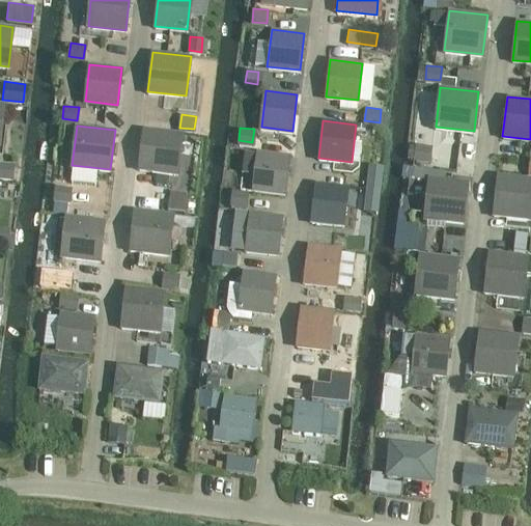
[(143,129),(139,168),(177,172),(182,133),(143,129)]
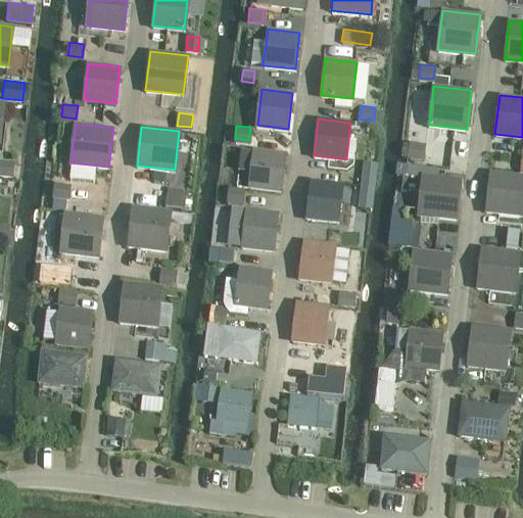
[(410,141),(408,154),(423,156),(424,143),(410,141)]
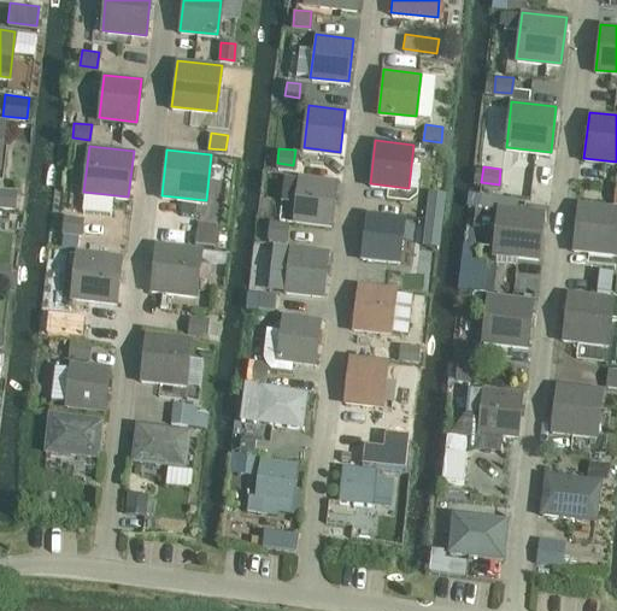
[(300,176),(294,218),(331,222),(336,181),(300,176)]
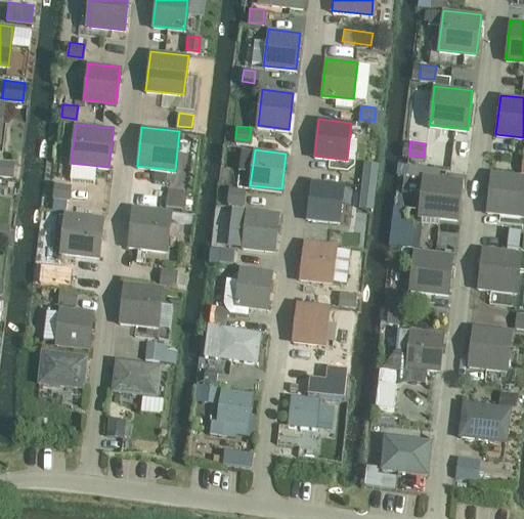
[(0,159),(0,173),(12,174),(13,162),(0,159)]
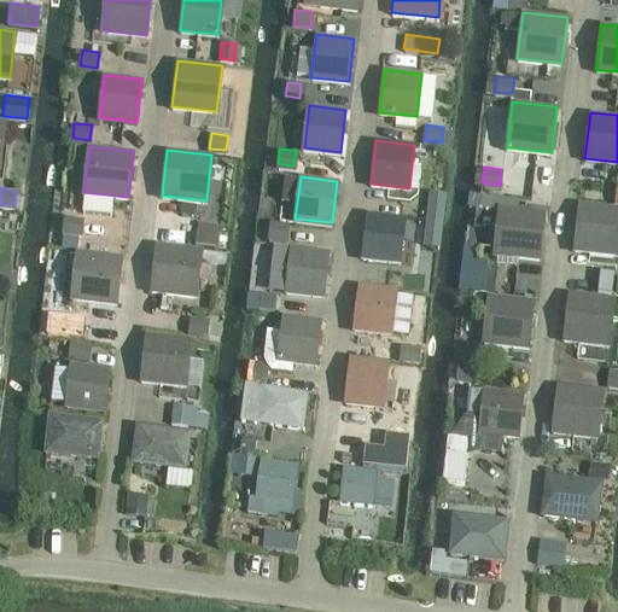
[(471,191),(470,203),(500,207),(517,209),(519,197),(471,191)]
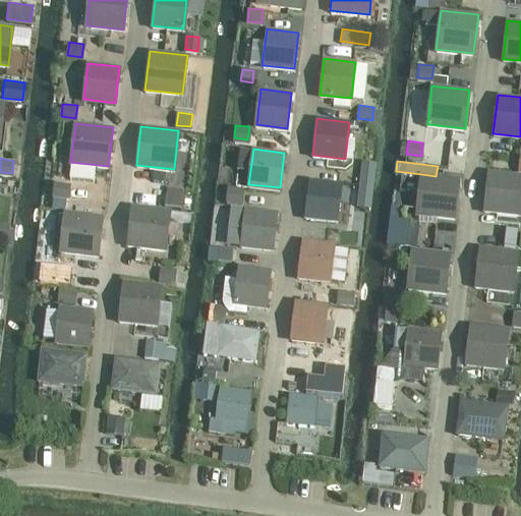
[(520,174),(488,171),(483,210),(520,214),(520,174)]
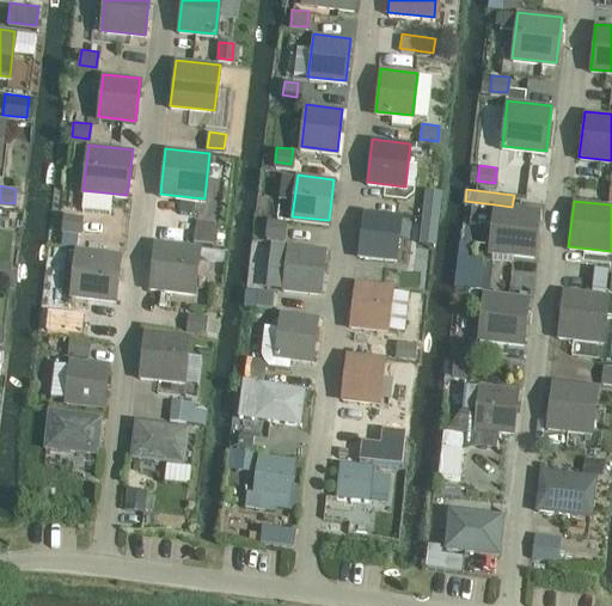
[(422,202),(421,214),(435,215),(436,203),(422,202)]
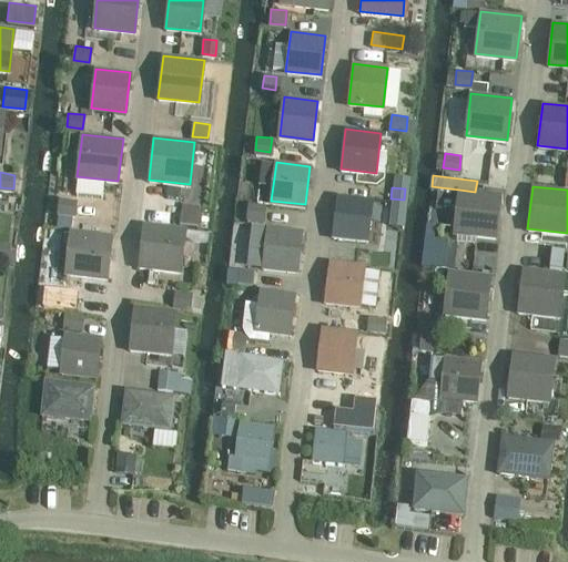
[(459,190),(454,232),(495,236),(500,194),(475,192),(459,190)]
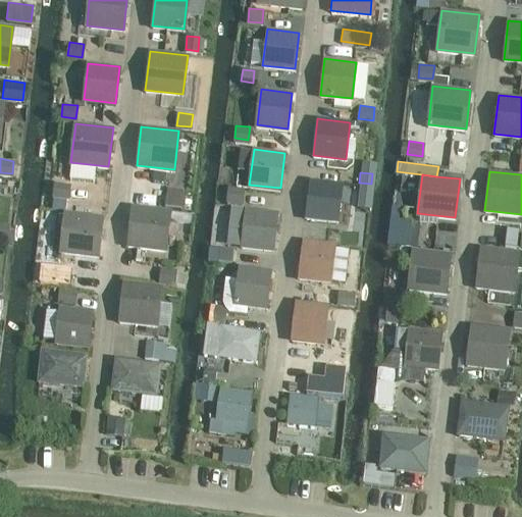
[(310,179),(305,216),(337,220),(343,184),(310,179)]
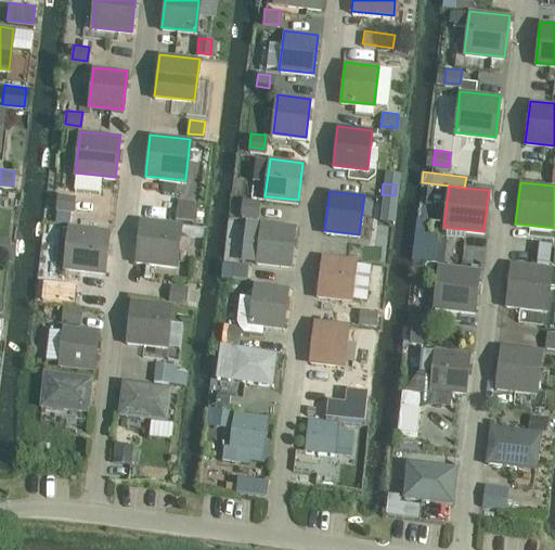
[(59,193),(56,207),(72,209),(74,195),(59,193)]
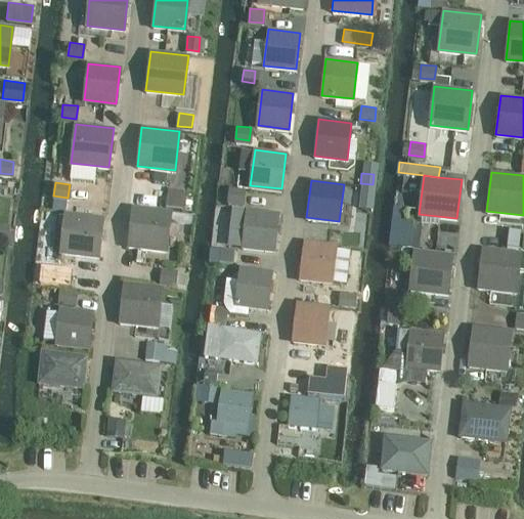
[(360,183),(359,192),(372,195),(373,184),(360,183)]
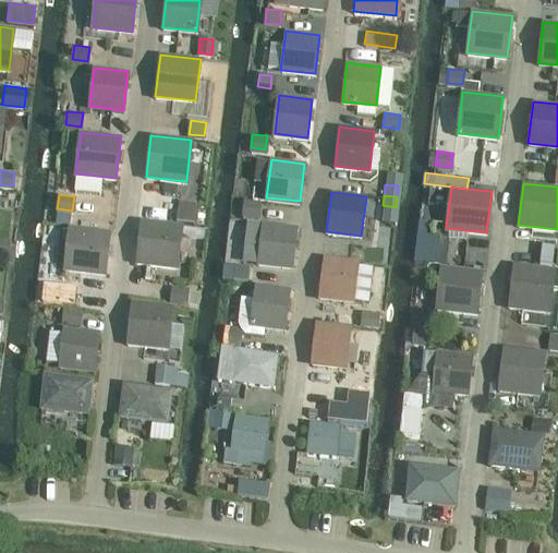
[(179,197),(177,218),(194,220),(196,199),(179,197)]
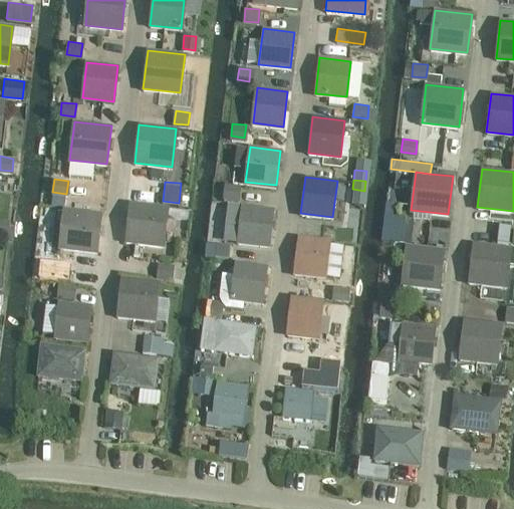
[(225,184),(223,196),(237,197),(238,185),(225,184)]
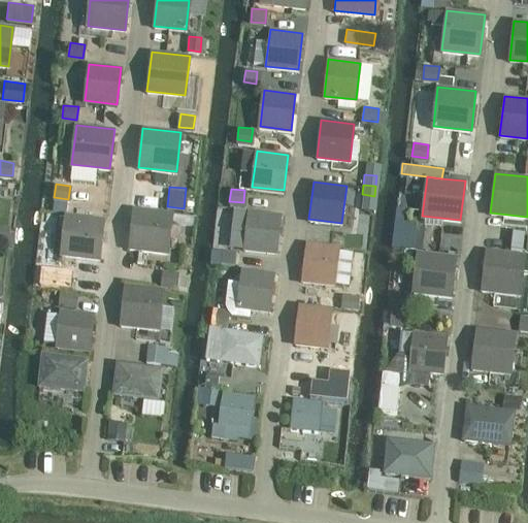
[(54,197),(53,208),(66,210),(68,199),(54,197)]
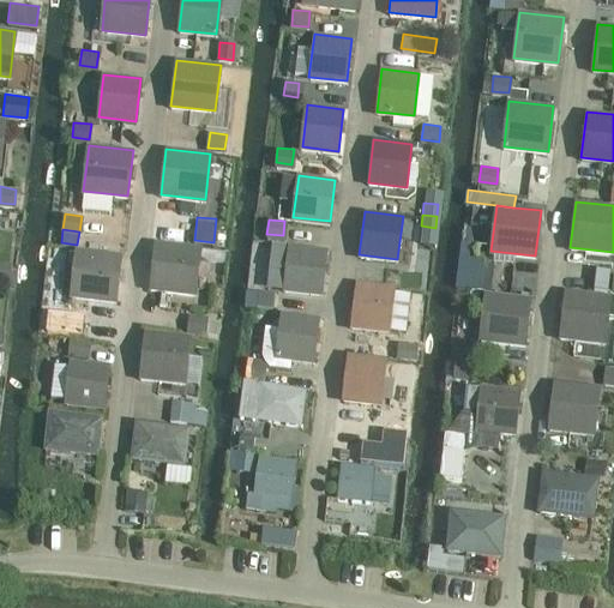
[(459,252),(456,286),(489,289),(493,260),(469,258),(471,241),(462,240),(459,252)]
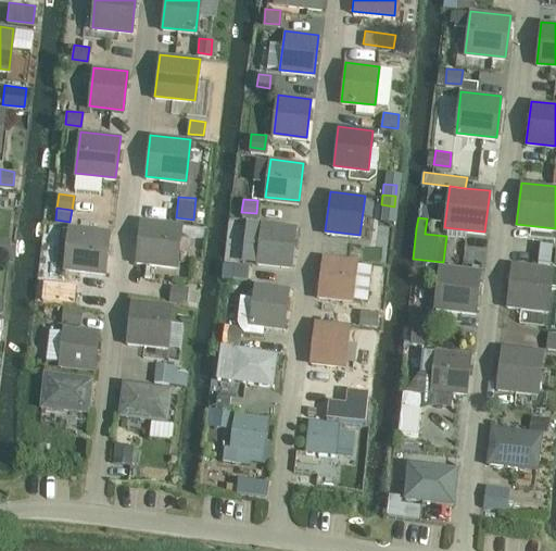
[(140,220),(136,261),(176,265),(180,224),(140,220)]
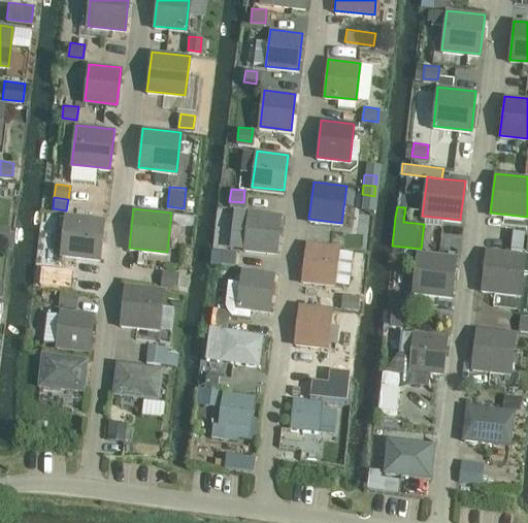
[(233,209),(231,230),(245,232),(243,249),(276,252),(281,215),(248,211),(233,209)]
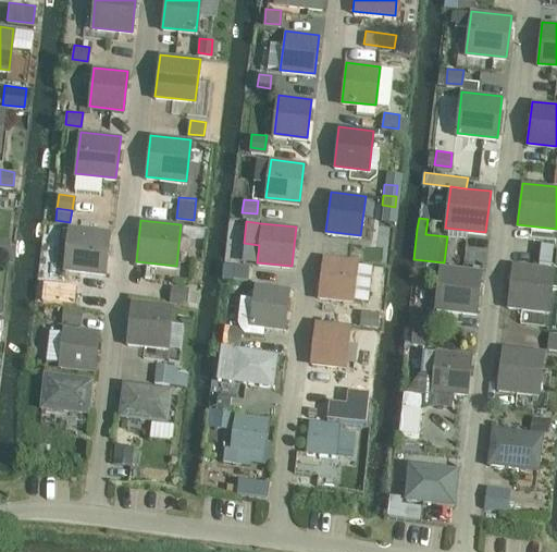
[(70,227),(65,268),(106,273),(110,231),(70,227)]
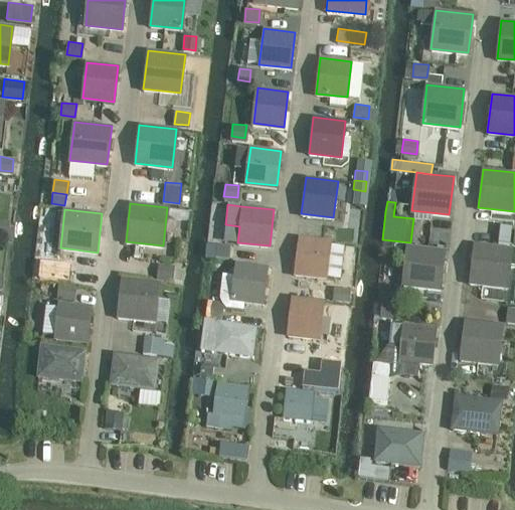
[(500,223),(498,240),(509,241),(511,224),(500,223)]
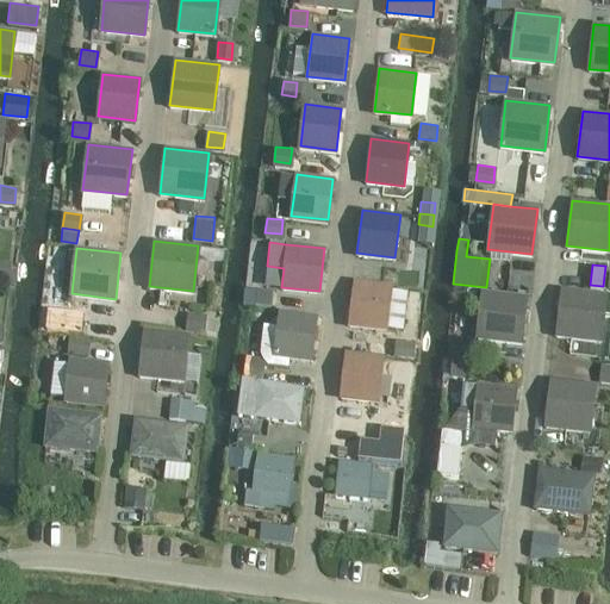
[(354,281),(349,323),(386,328),(392,286),(354,281)]
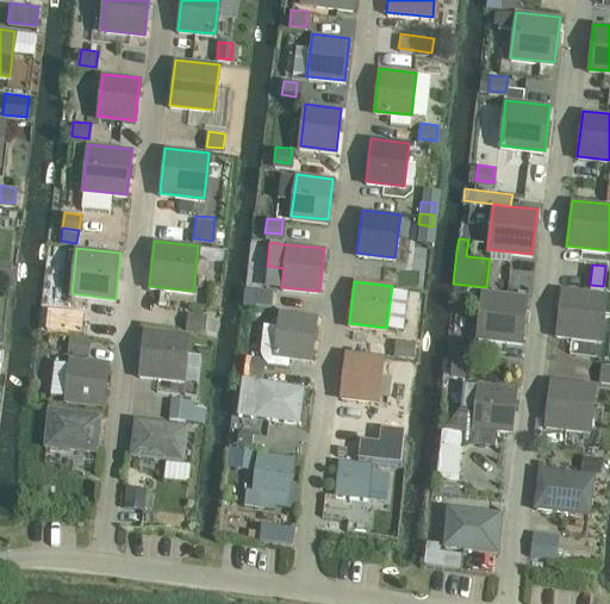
[(256,288),(255,304),(272,305),(273,290),(256,288)]
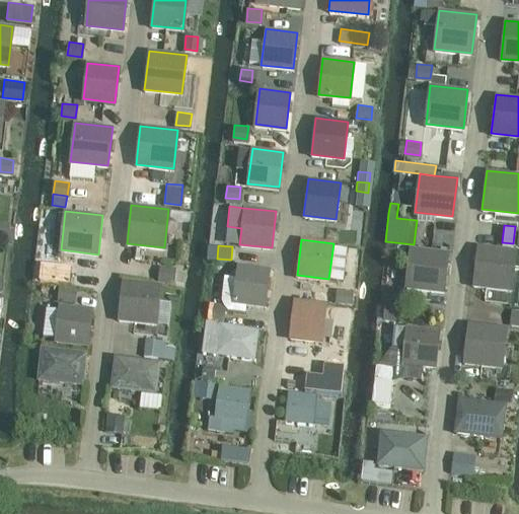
[(477,245),(473,284),(511,289),(515,250),(477,245)]
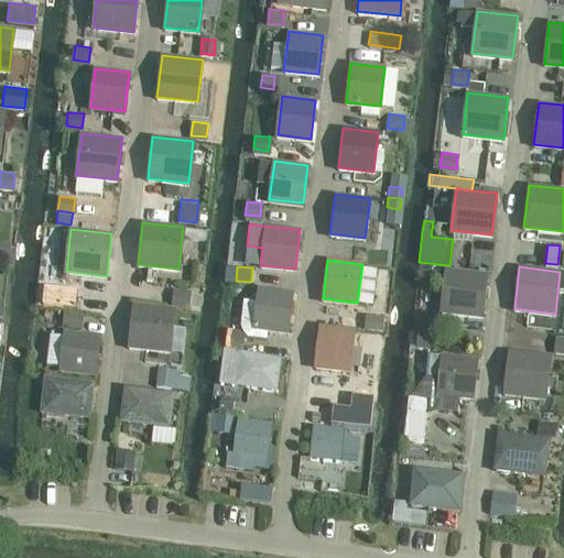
[(446,270),(442,312),(483,316),(487,274),(446,270)]
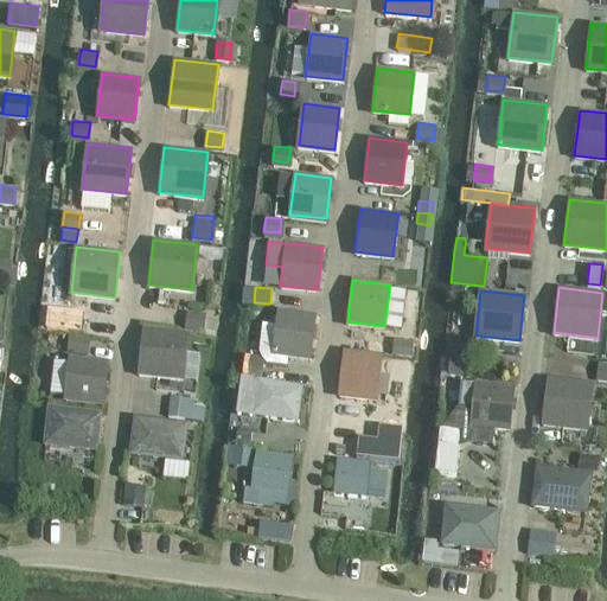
[(72,308),(70,328),(82,330),(84,309),(72,308)]
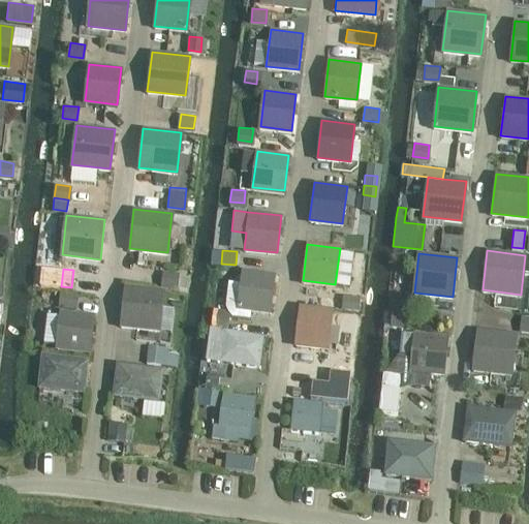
[(242,270),(238,307),(270,311),(275,274),(242,270)]
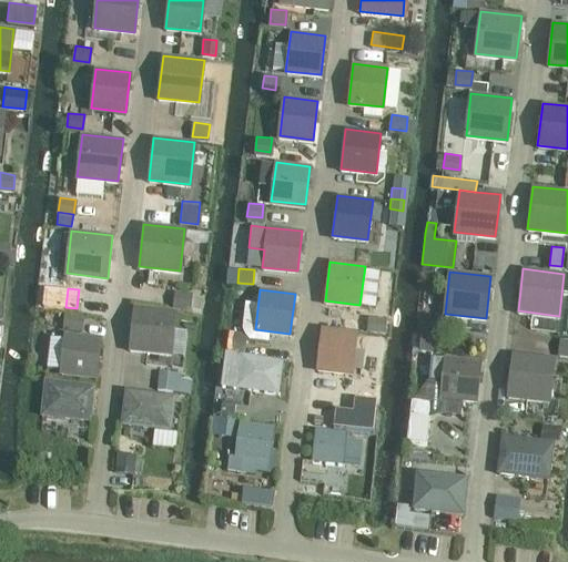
[(176,290),(174,305),(190,307),(192,293),(176,290)]
